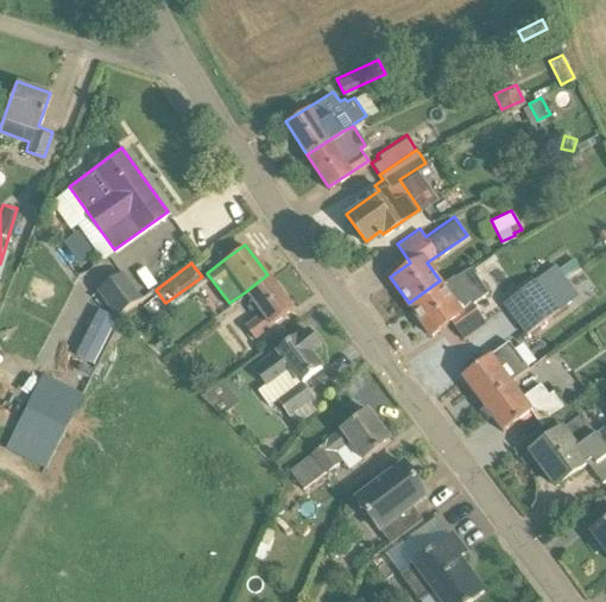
[(441,284),(440,280),(409,303),(429,333),(449,318),(462,336),(485,321),(472,301),(483,292),(465,267),(441,284)]
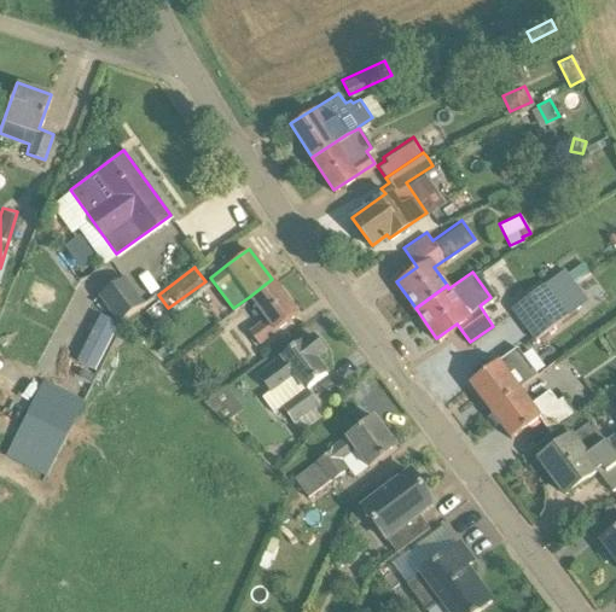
[(118,320),(143,302),(123,274),(98,292),(118,320)]
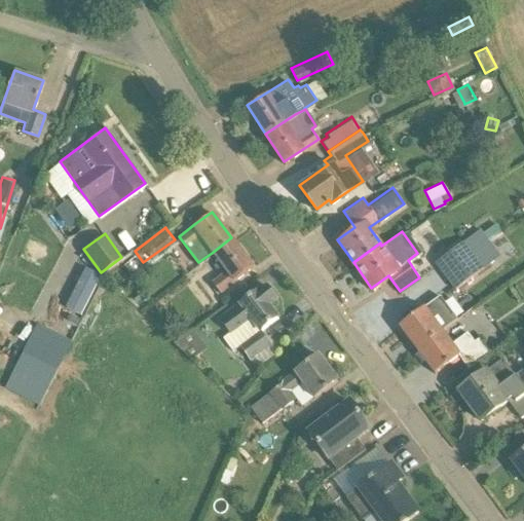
[(473,250),(481,244),(477,238),(474,240),(471,236),(464,242),(462,238),(434,261),(444,273),(475,253),(473,250)]
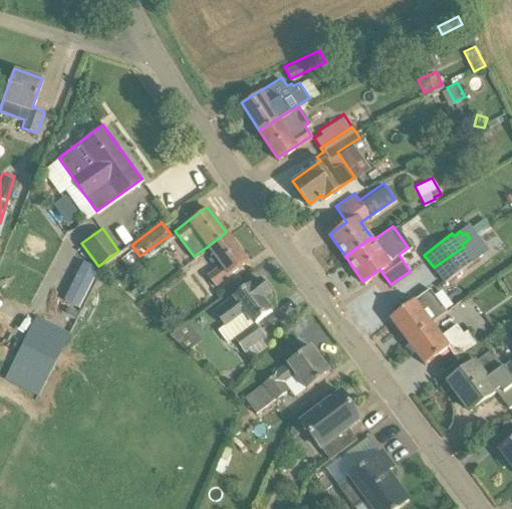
[(213,284),(247,259),(226,232),(207,247),(218,263),(204,273),(213,284)]
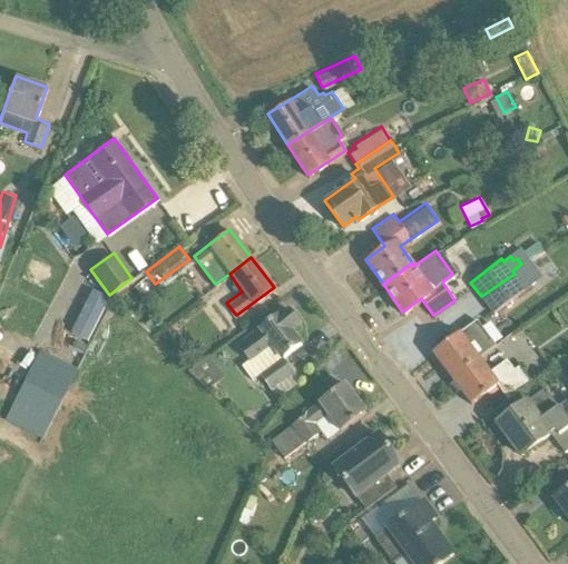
[(515,274),(481,296),(492,310),(522,286),(521,285),(531,277),(521,264),(512,270),(515,274)]
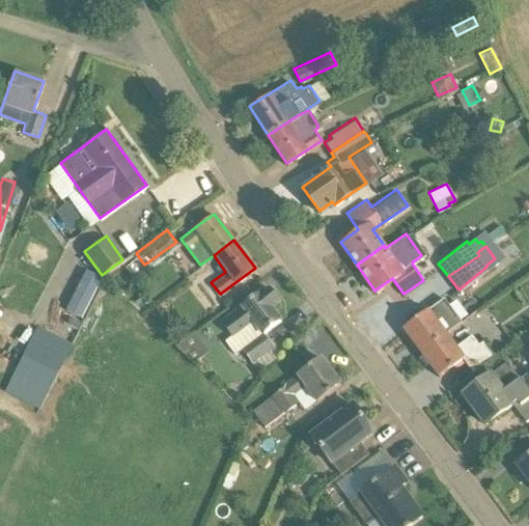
[(64,307),(80,315),(101,275),(85,267),(64,307)]
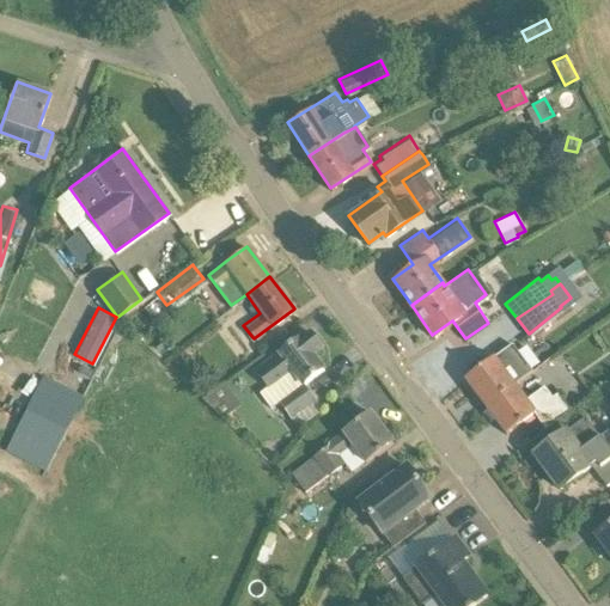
[(313,398),(312,397),(302,383),(322,367),(311,352),(321,344),(310,330),(300,337),(298,336),(254,368),(267,385),(258,391),(269,405),(276,399),(290,416),(313,398)]
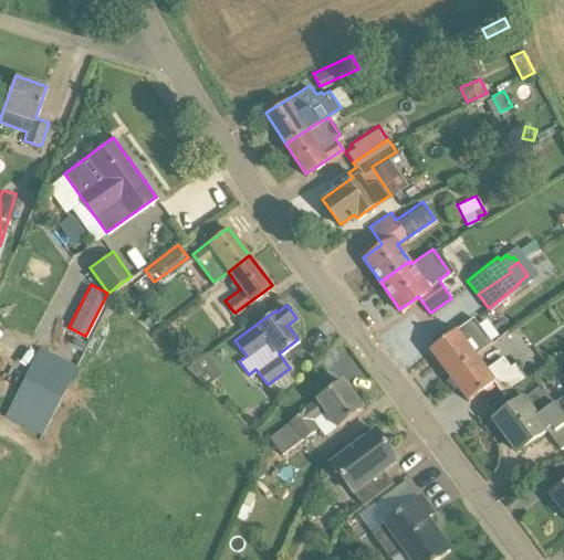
[(477,354),(489,345),(477,328),(480,326),(472,315),(428,348),(448,373),(477,354)]
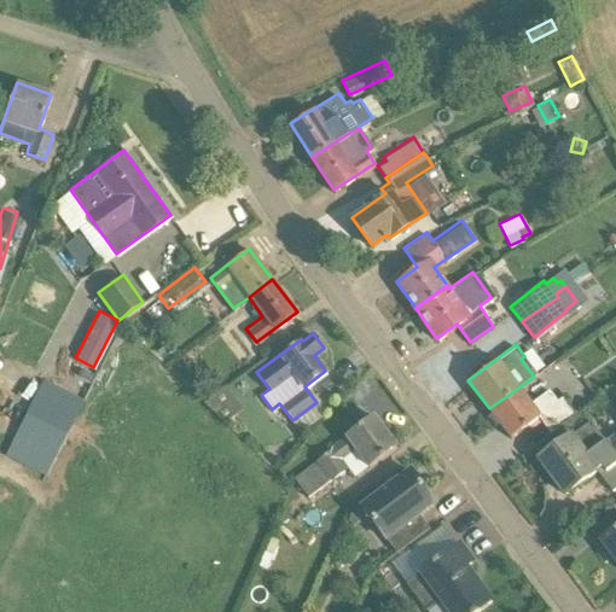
[(575,367),(563,376),(580,400),(592,390),(575,367)]
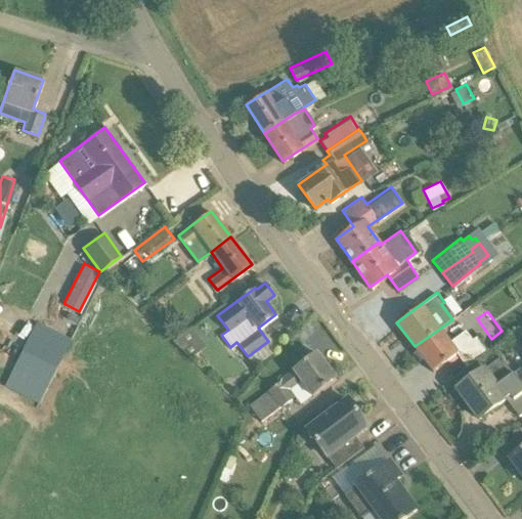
[(38,399),(71,336),(36,317),(3,382),(38,399)]
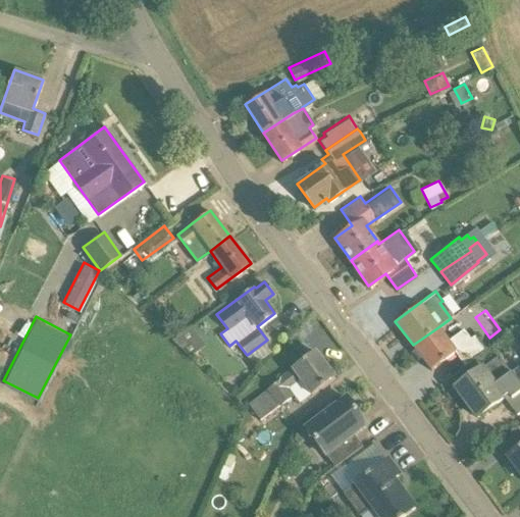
[(430,368),(456,349),(464,360),(484,346),(474,332),(469,337),(462,326),(448,337),(439,326),(413,345),(430,368)]
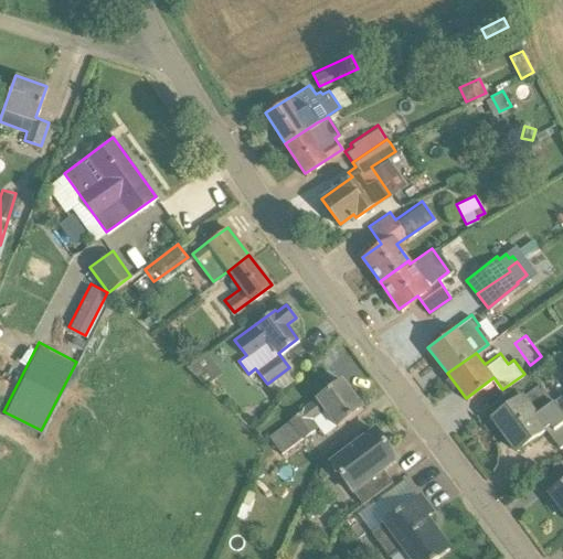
[(208,365),(195,375),(205,384),(216,376),(208,365)]
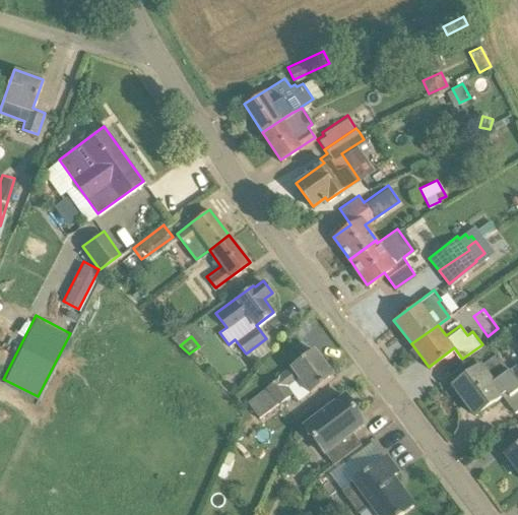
[(309,391),(316,386),(332,374),(314,348),(247,398),(259,414),(275,401),(277,404),(304,384),(309,391)]
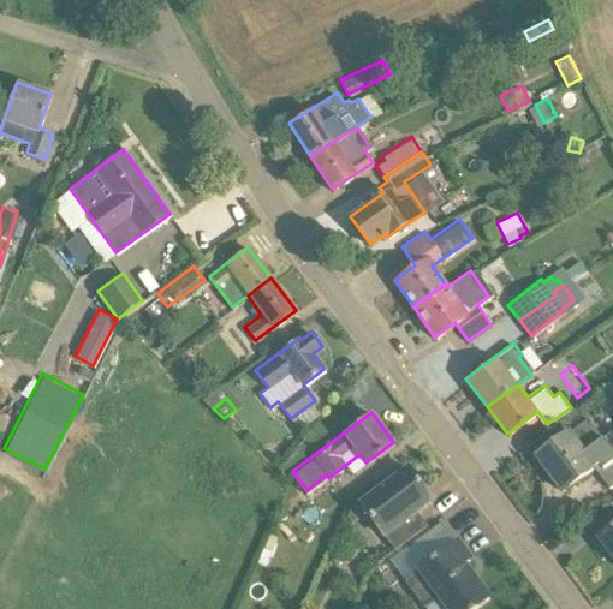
[(607,487),(612,482),(612,429),(611,425),(597,435),(584,417),(535,454),(561,489),(593,466),(607,487)]
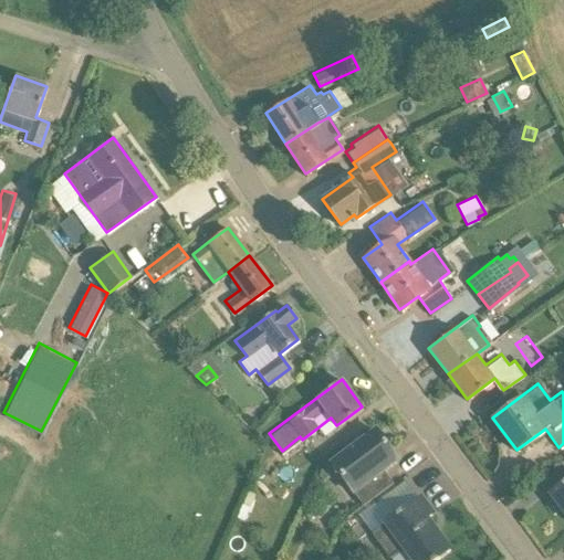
[(397,458),(387,446),(374,429),(330,462),(348,486),(362,504),(392,482),(383,469),(397,458)]
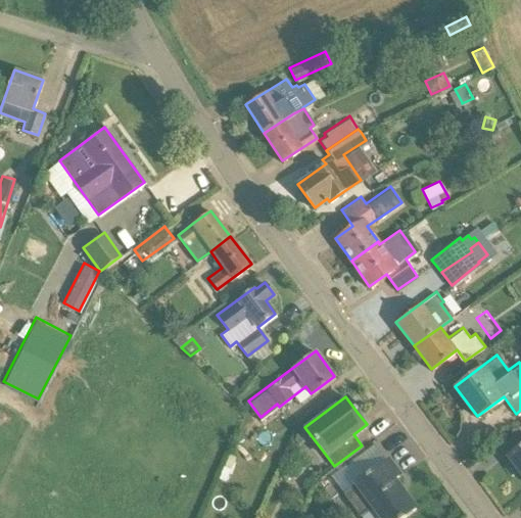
[(520,474),(520,423),(517,427),(520,431),(520,444),(507,456),(520,474)]
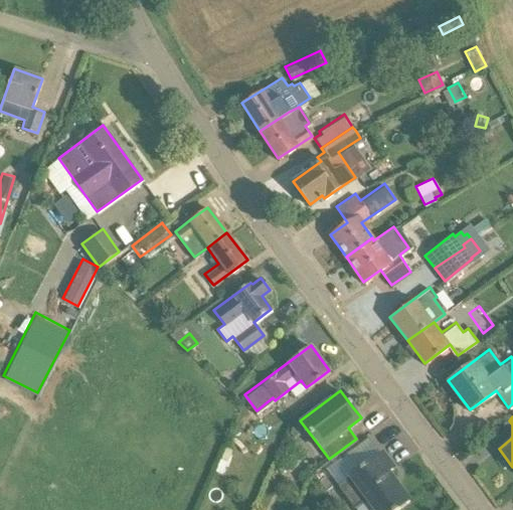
[(371,509),(392,509),(408,499),(386,470),(391,466),(380,452),(339,482),(355,505),(363,499),(371,509)]
